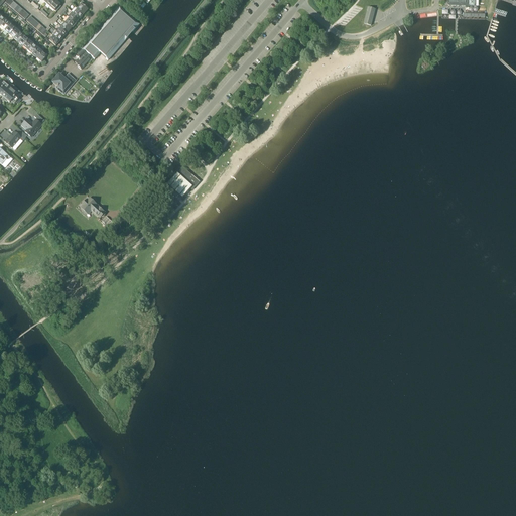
[(59,5),(55,1),(49,7),(55,12),(60,7),(59,5)]
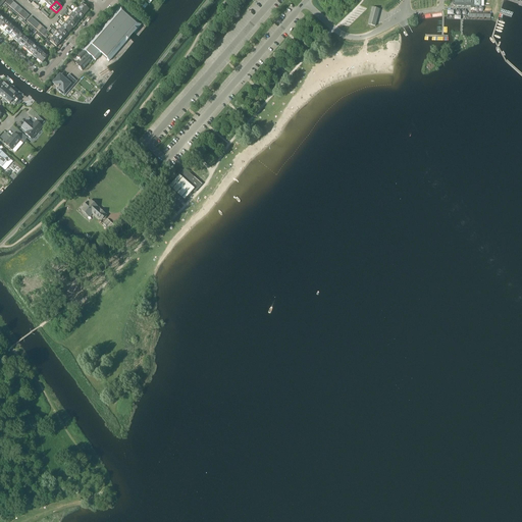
[(83,2),(81,4),(82,4),(77,9),(84,14),(88,10),(86,8),(88,6),(83,2)]
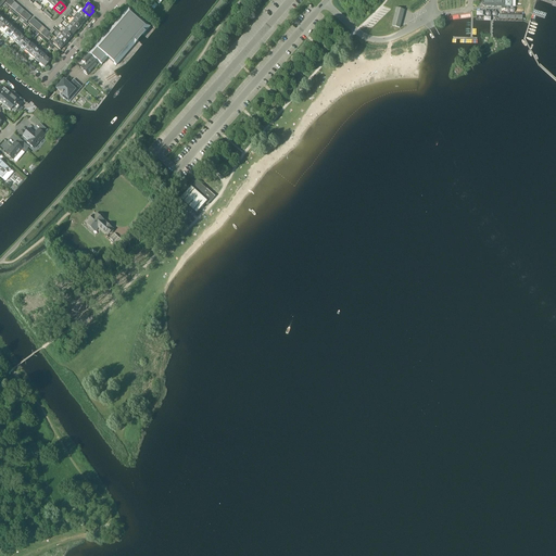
[(150,27),(128,9),(128,8),(113,25),(95,47),(88,53),(89,53),(93,59),(99,63),(101,65),(106,58),(115,65),(126,53),(129,57),(138,47),(135,43),(138,40),(142,35),(150,27)]
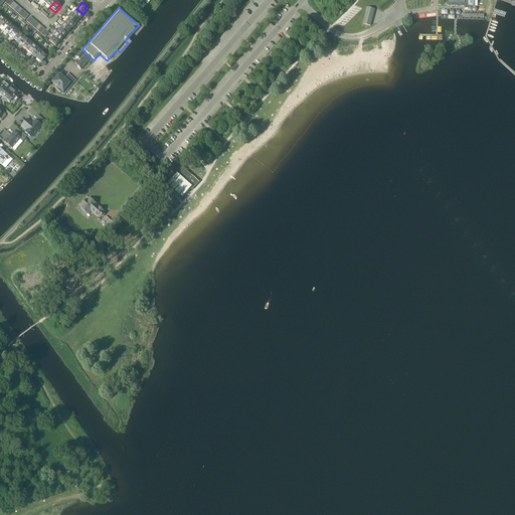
[(366,11),(362,24),(366,25),(370,26),(370,24),(371,23),(374,9),(367,8),(366,11)]
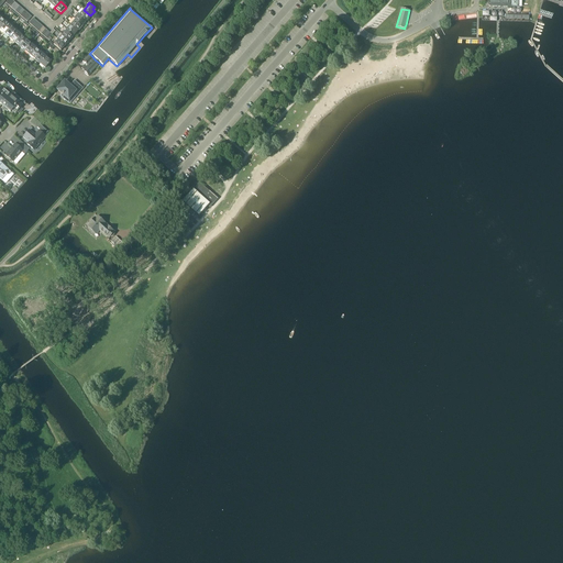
[(84,10),(79,14),(86,21),(90,15),(84,10)]
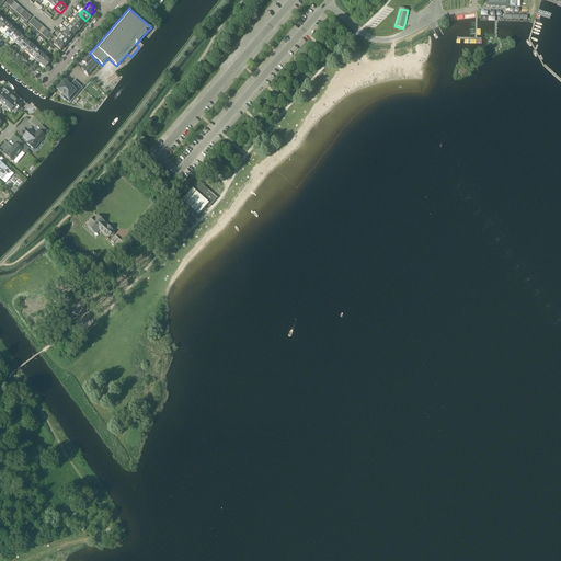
[(78,13),(73,19),(75,20),(82,26),(86,21),(79,14),(78,13)]
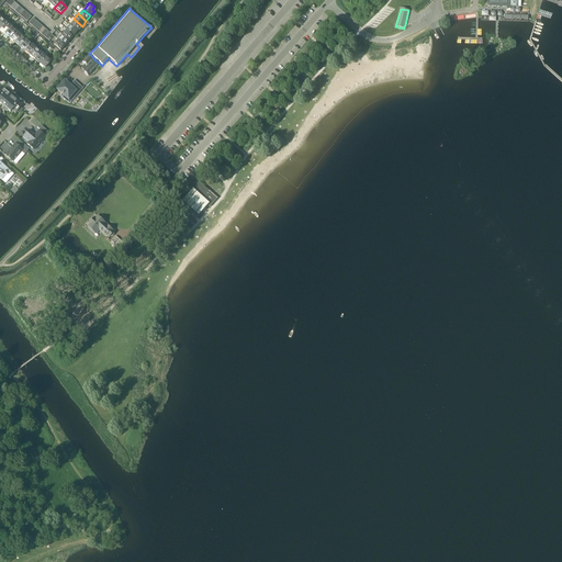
[(82,26),(75,20),(70,24),(78,31),(82,26)]
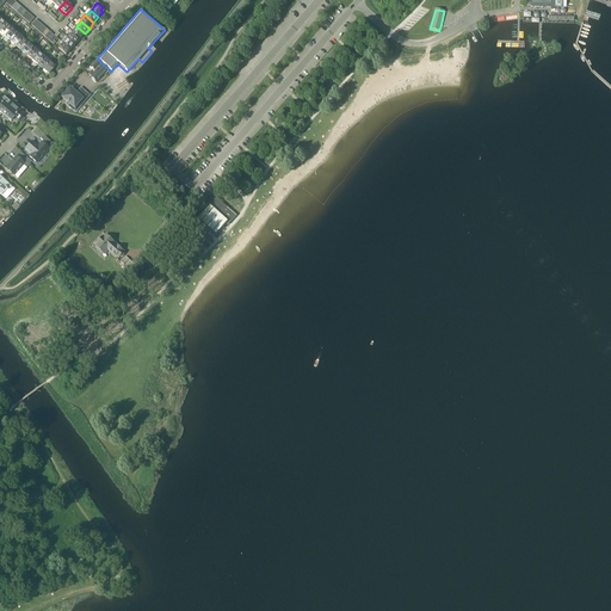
[(12,30),(6,25),(0,31),(0,32),(5,37),(12,30)]
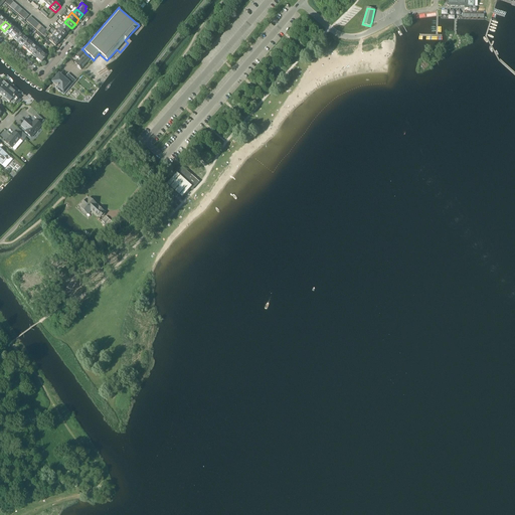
[(64,22),(60,27),(67,33),(71,28),(64,22)]
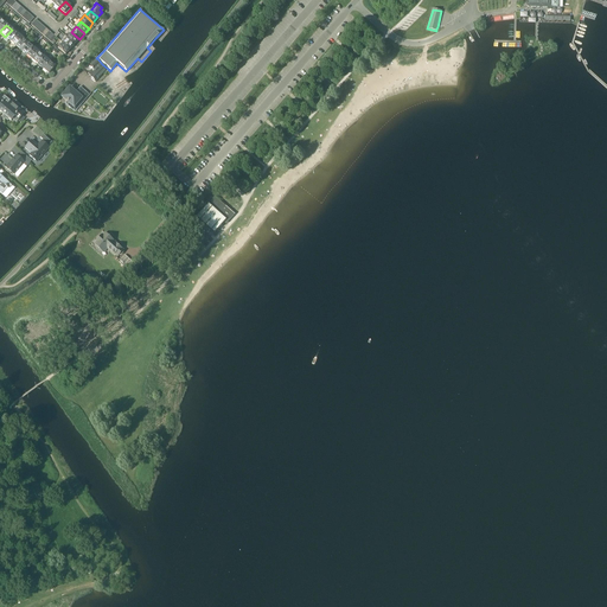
[(12,30),(5,37),(11,42),(17,33),(12,30)]
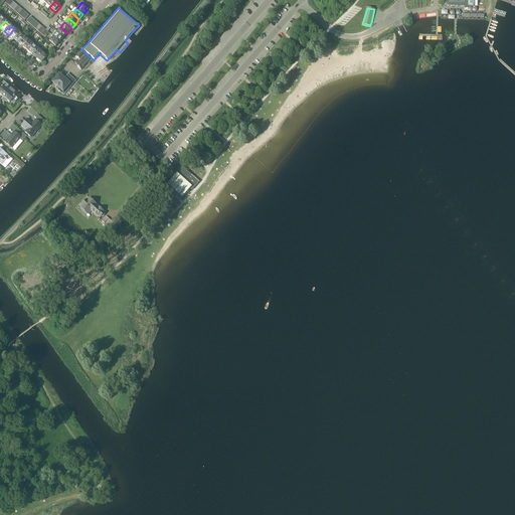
[(67,33),(60,27),(56,31),(63,37),(67,33)]
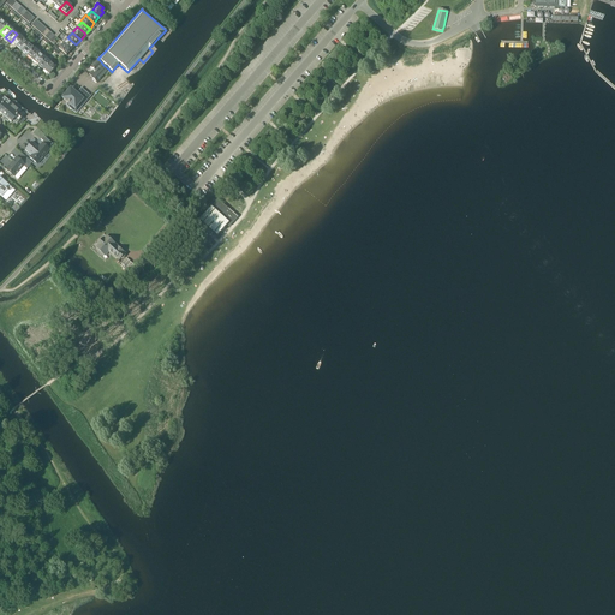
[(23,39),(17,34),(11,42),(16,47),(23,39)]
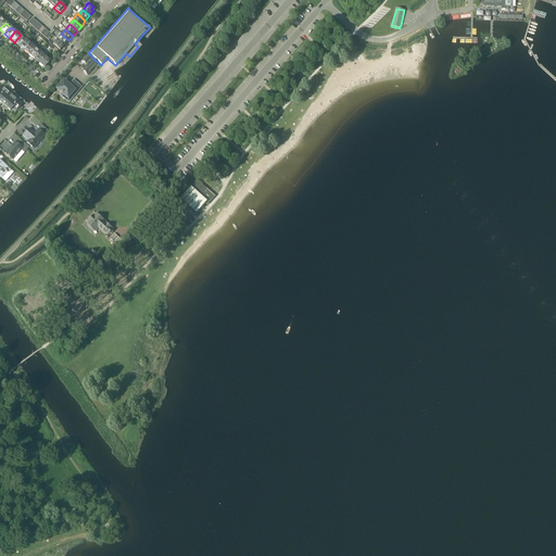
[(61,34),(57,39),(64,46),(68,40),(61,34)]
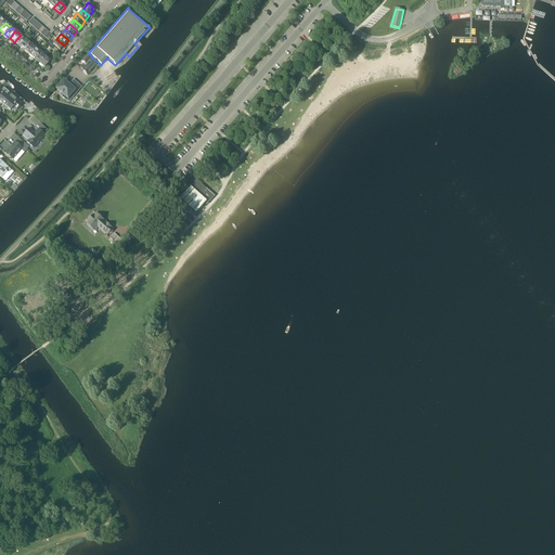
[(25,39),(21,35),(14,42),(20,47),(25,39)]
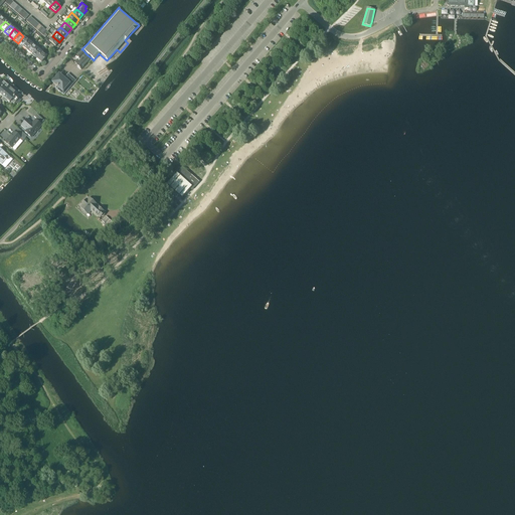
[(23,36),(18,43),(22,47),(28,40),(23,36)]
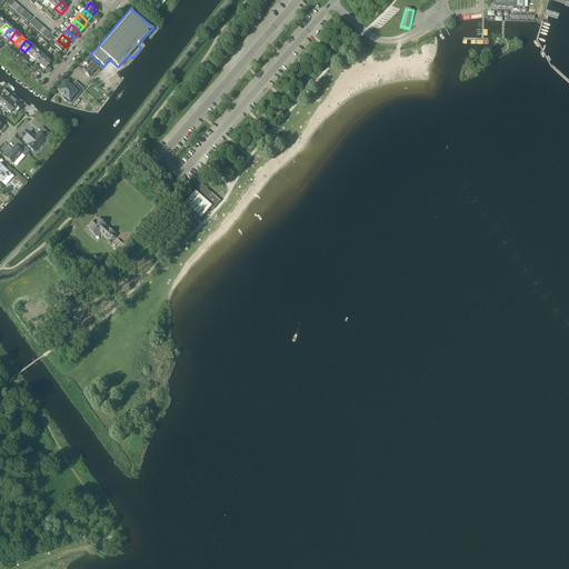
[(66,47),(58,40),(53,46),(61,51),(66,47)]
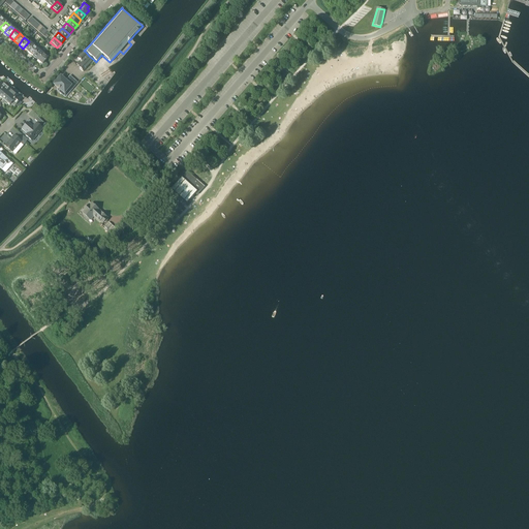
[(29,41),(23,49),(28,53),(35,43),(30,40),(29,41)]
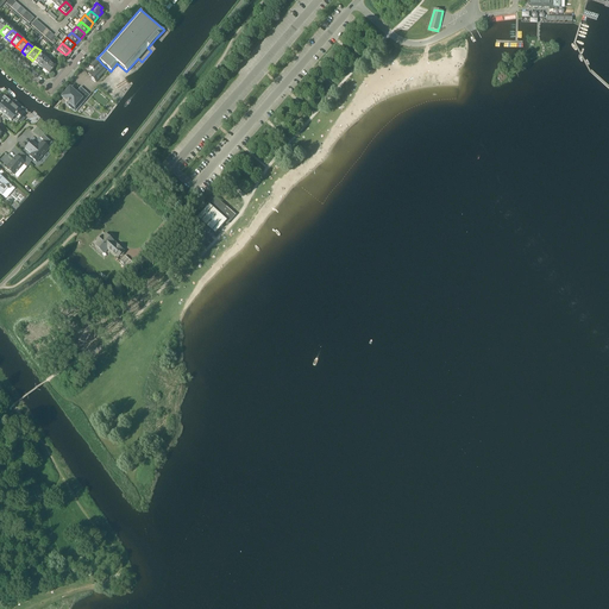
[(46,56),(41,50),(32,61),(37,64),(44,57),(46,56)]
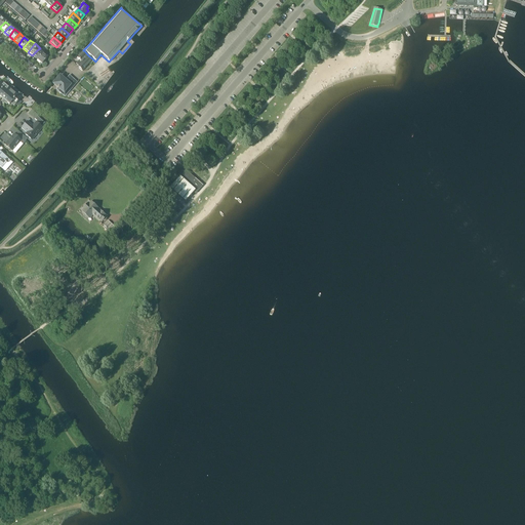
[(42,53),(38,49),(32,55),(37,59),(42,53)]
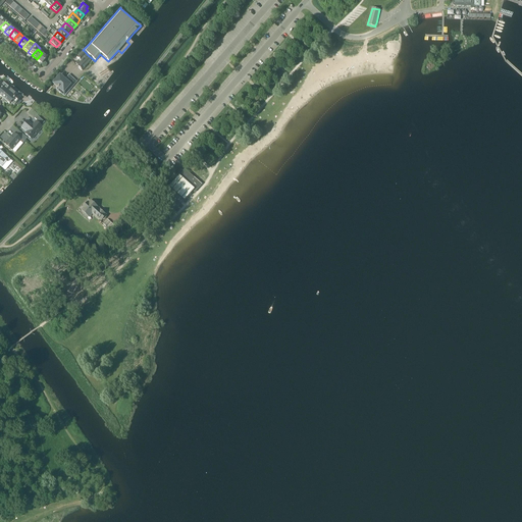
[(82,62),(88,55),(84,50),(76,57),(79,59),(82,62)]
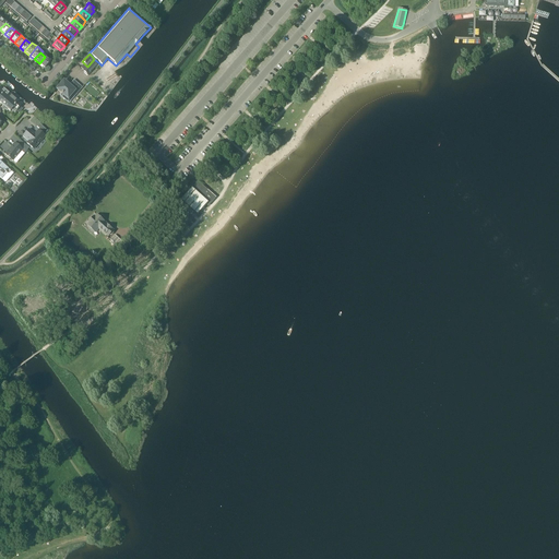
[(50,61),(45,57),(39,63),(45,68),(50,61)]
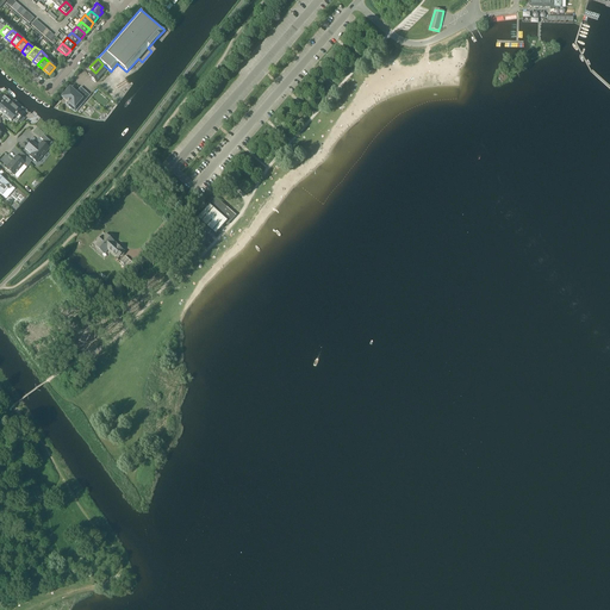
[(95,82),(109,69),(103,64),(95,73),(91,76),(89,78),(92,79),(95,82)]
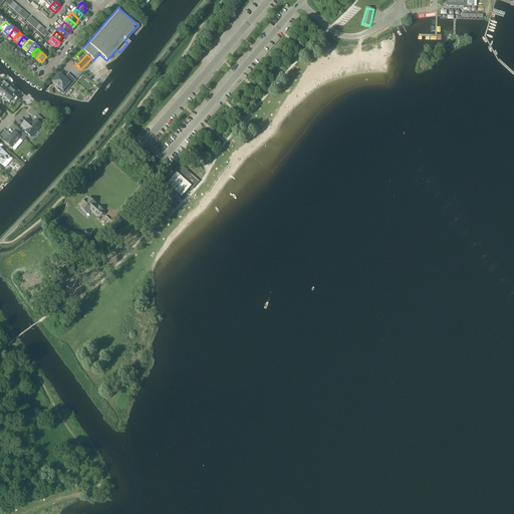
[(64,78),(58,74),(55,77),(52,80),(53,80),(52,81),(56,85),(57,86),(56,86),(61,91),(66,85),(69,87),(75,80),(68,74),(64,78)]
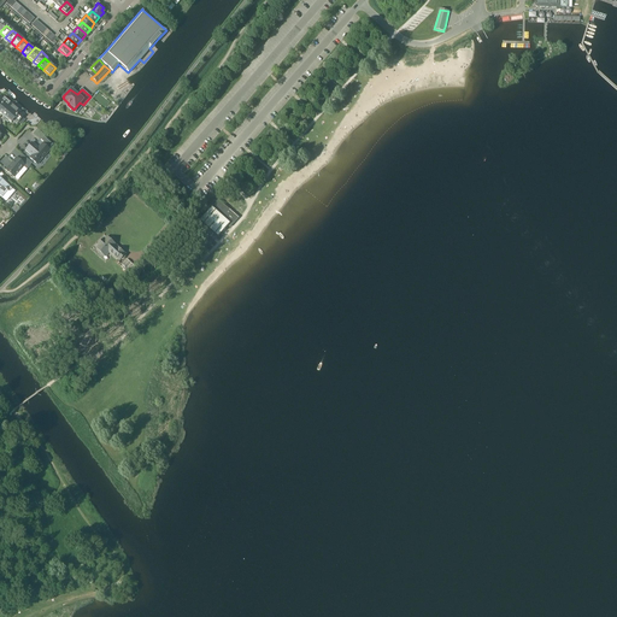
[(0,112),(1,115),(11,104),(10,104),(7,101),(9,100),(6,98),(5,99),(1,95),(0,97),(0,112)]
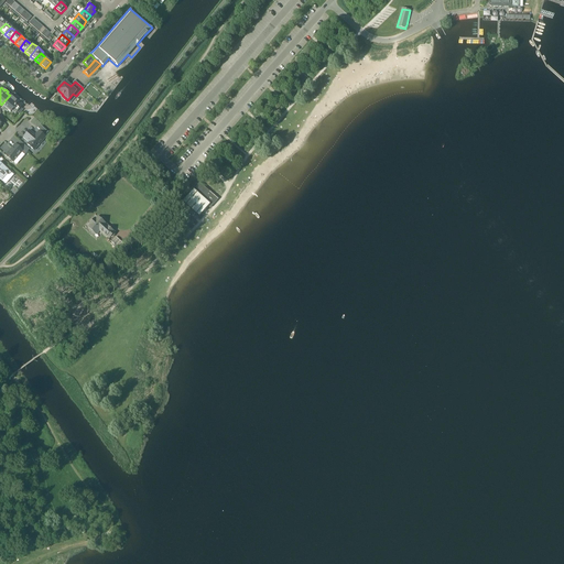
[(10,95),(1,105),(4,107),(3,109),(3,111),(7,111),(8,110),(10,112),(12,110),(15,114),(21,107),(15,102),(17,100),(10,95)]
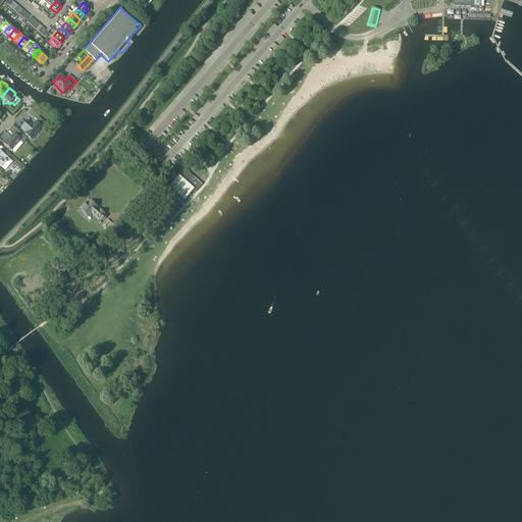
[(27,120),(21,127),(27,132),(24,134),(32,139),(40,129),(39,127),(44,122),(37,115),(35,118),(37,120),(32,125),(27,120)]
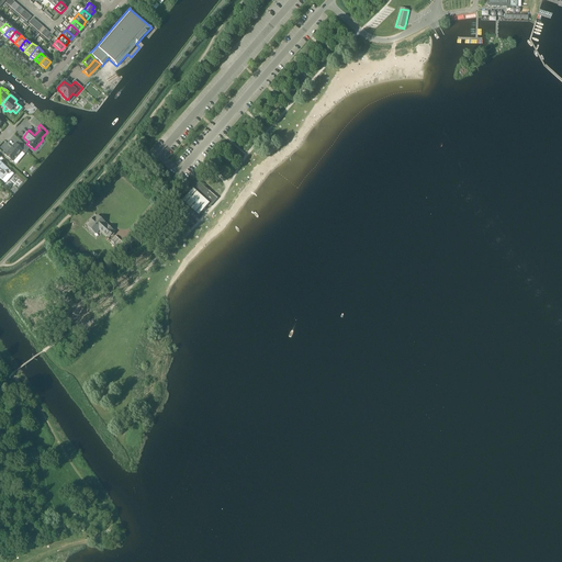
[(14,144),(4,155),(13,161),(21,152),(24,155),(26,152),(29,148),(20,141),(18,144),(17,145),(14,144)]
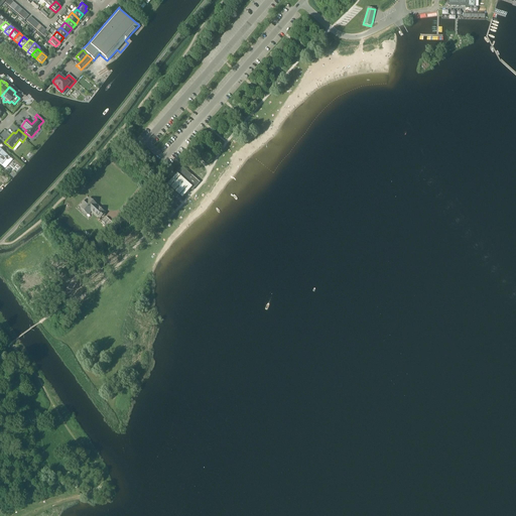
[(0,149),(0,163),(1,165),(6,160),(7,160),(8,160),(9,159),(9,158),(9,157),(0,149)]
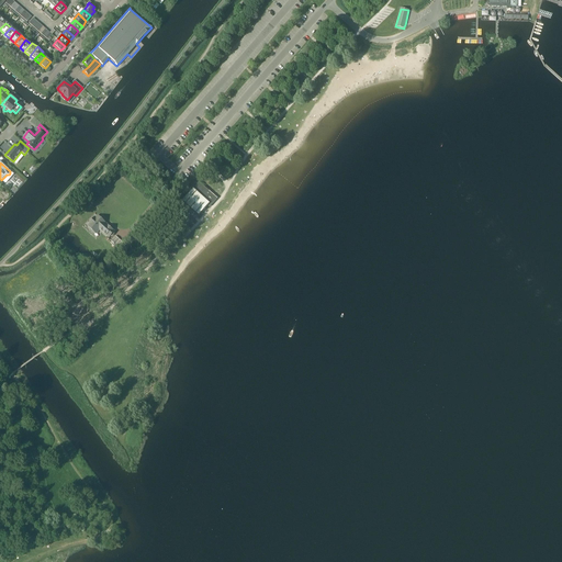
[(189,194),(182,201),(199,216),(209,205),(210,206),(217,198),(198,181),(191,189),(192,190),(189,194)]
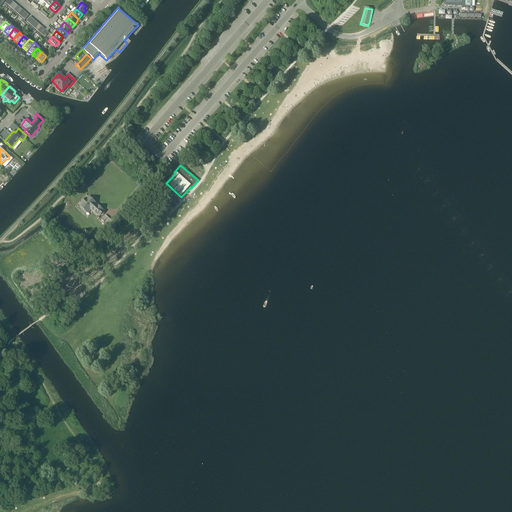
[(104,211),(96,203),(89,197),(86,200),(83,203),(80,206),(87,213),(90,209),(97,215),(97,214),(100,216),(104,211)]
